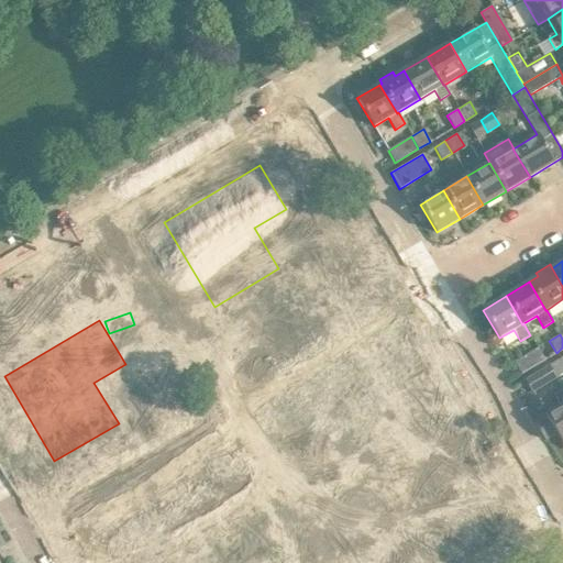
[(520,374),(544,360),(537,348),(514,362),(520,374)]
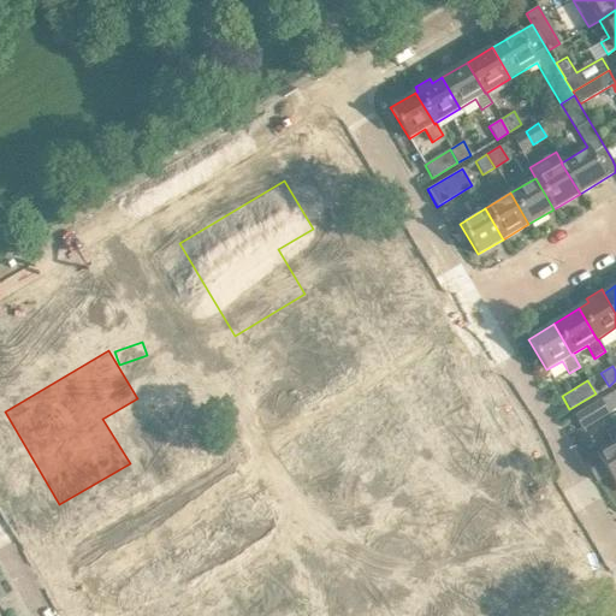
[(480,391),(457,404),(481,444),(503,431),(480,391)]
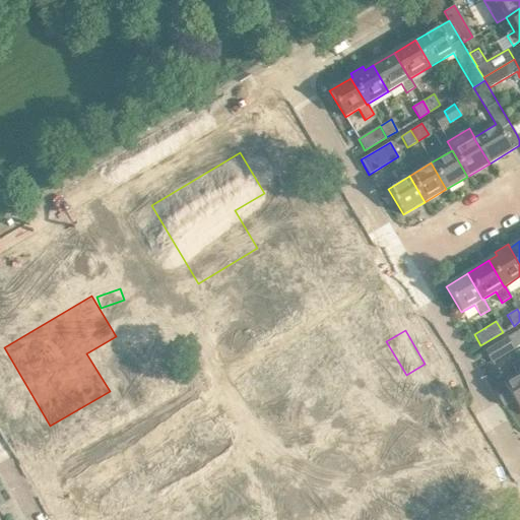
[(512,349),(519,344),(519,336),(517,331),(506,338),(512,349)]
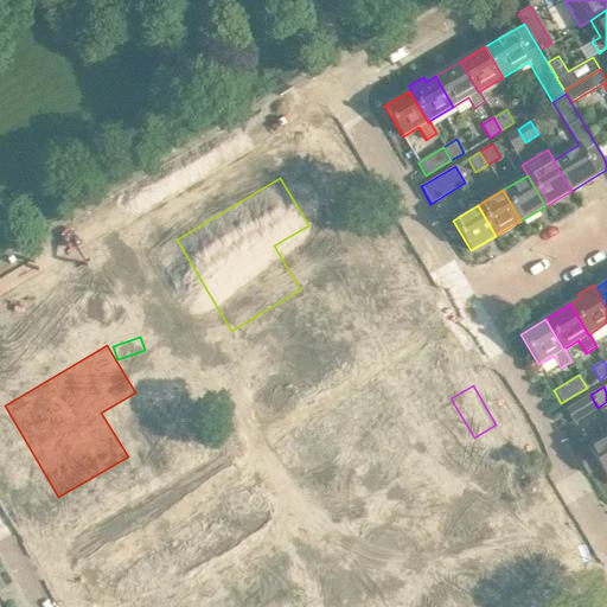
[(573,422),(598,408),(590,395),(566,409),(573,422)]
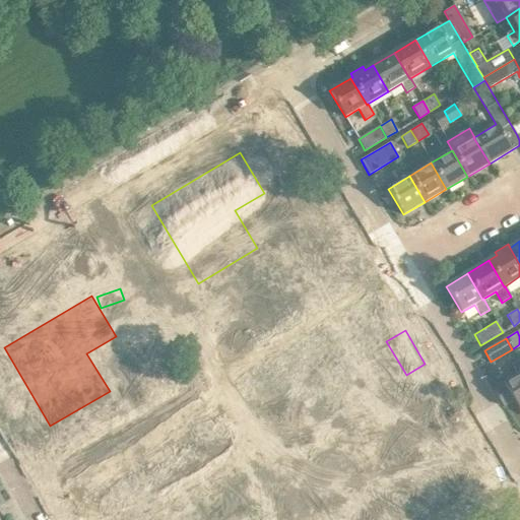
[(386,341),(370,351),(390,385),(406,375),(386,341)]
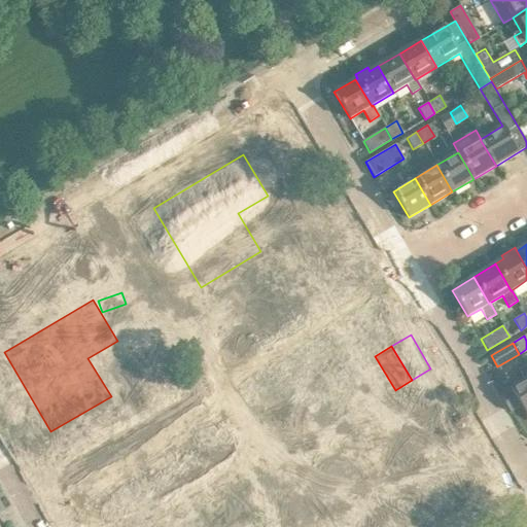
[(375,356),(357,366),(378,400),(395,390),(375,356)]
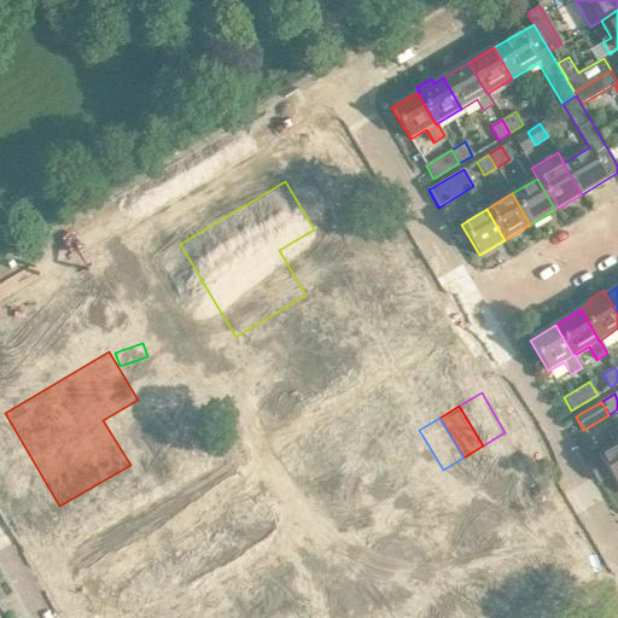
[(617,427),(607,433),(614,447),(586,464),(598,483),(610,476),(617,488),(617,427)]
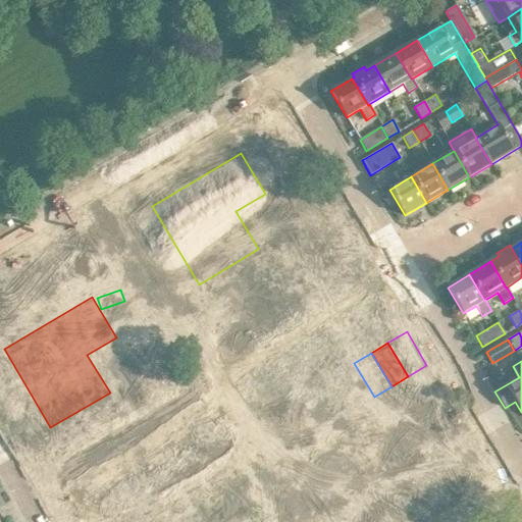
[(354,363),(337,372),(358,407),(374,397),(354,363)]
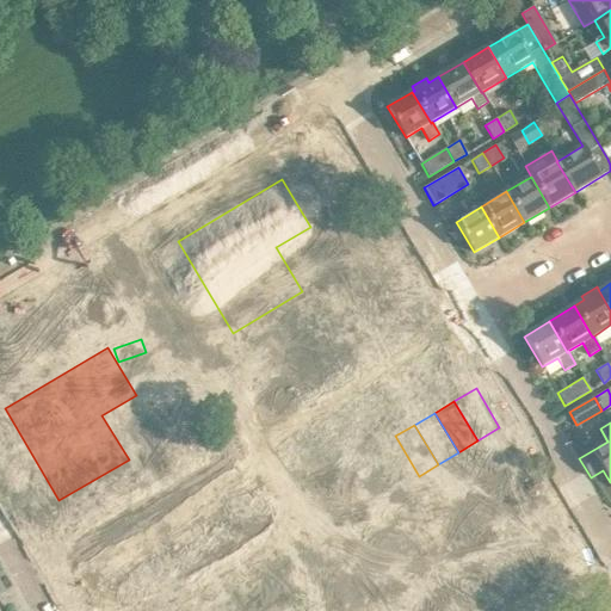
[(395,436),(375,448),(399,487),(419,476),(395,436)]
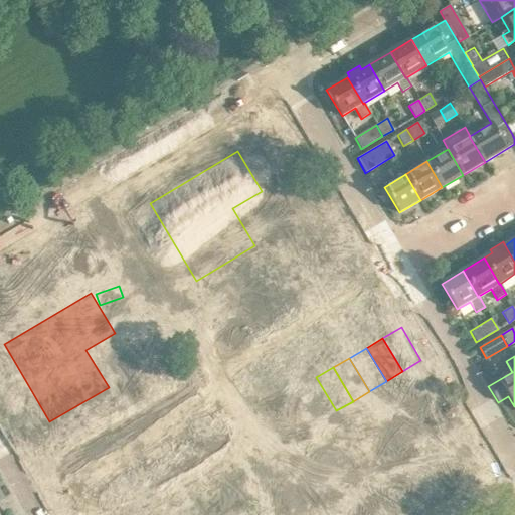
[(316,377),(300,387),(320,420),(336,410),(316,377)]
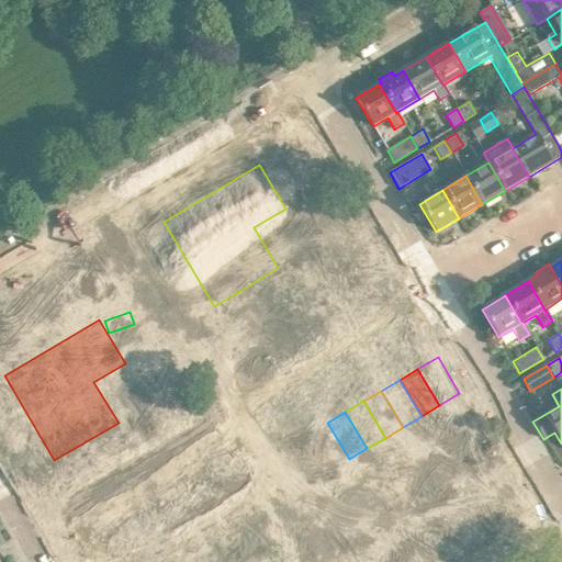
[(327,423),(308,434),(330,470),(349,459),(327,423)]
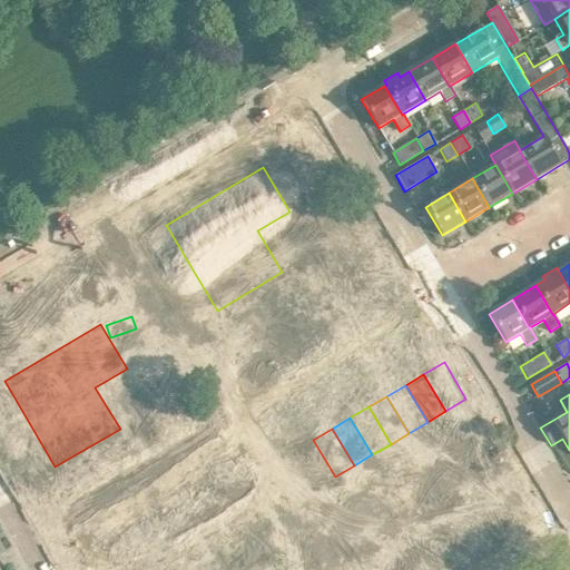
[(478,439),(465,445),(471,453),(482,446),(478,439)]
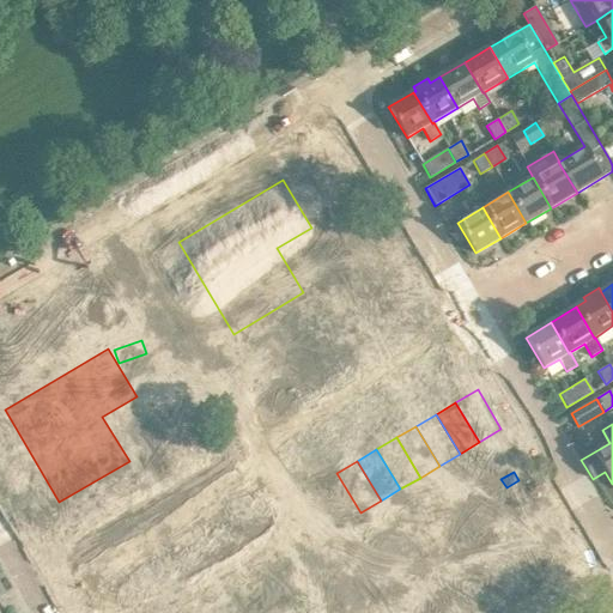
[(501,479),(489,486),(493,495),(507,487),(501,479)]
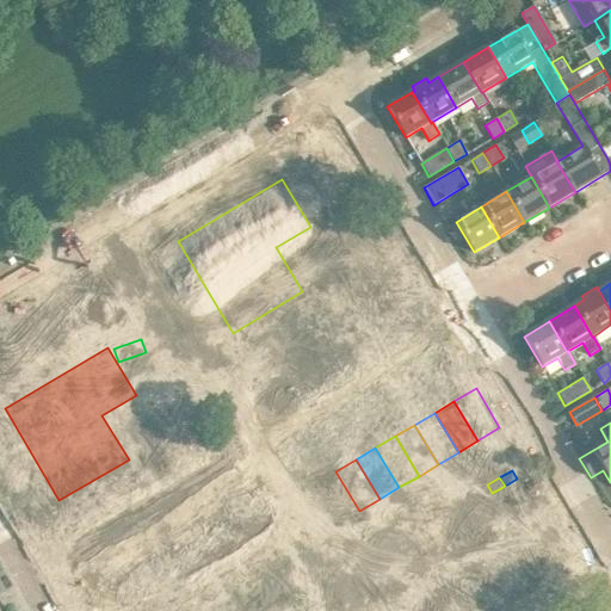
[(522,487),(510,494),(514,503),(526,495),(522,487)]
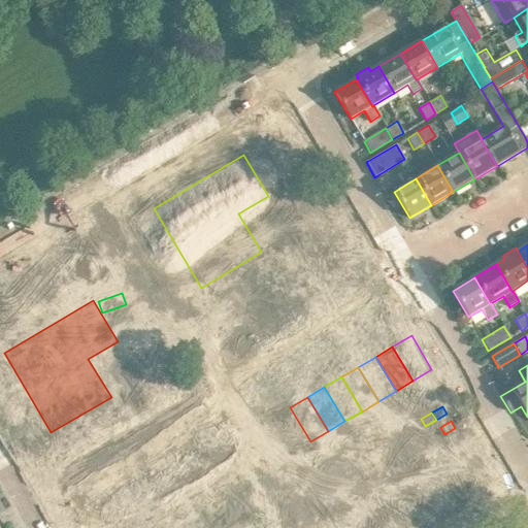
[(408,426),(397,433),(402,440),(413,433),(408,426)]
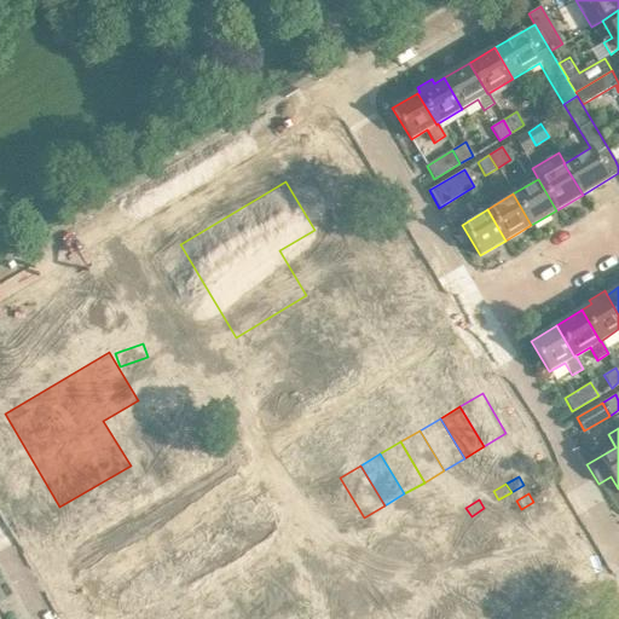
[(516,501),(503,508),(508,516),(521,509),(516,501)]
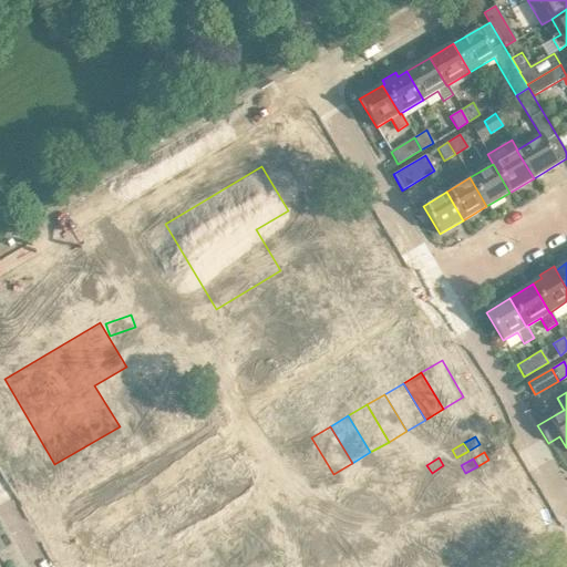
[(426,465),(415,472),(420,480),(432,473),(426,465)]
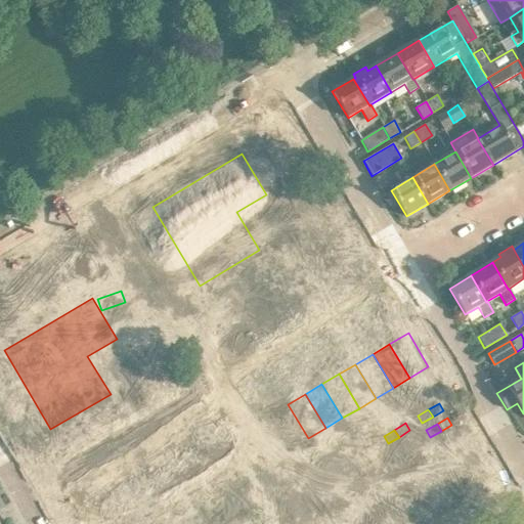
[(413,437),(403,443),(407,450),(418,444),(413,437)]
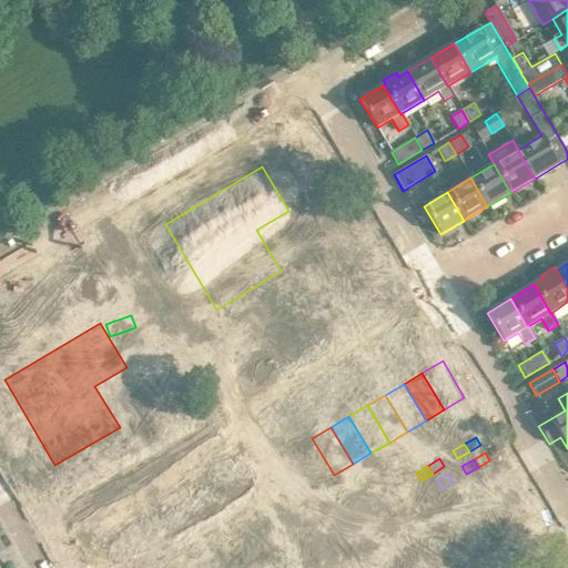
[(403,480),(391,487),(395,495),(396,495),(407,488),(403,480)]
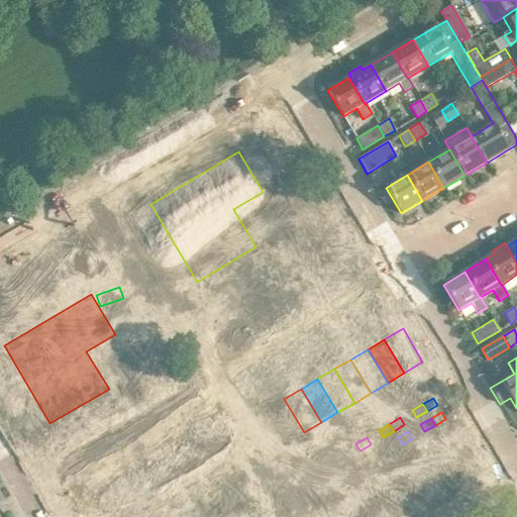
[(398,437),(387,444),(391,451),(402,444),(398,437)]
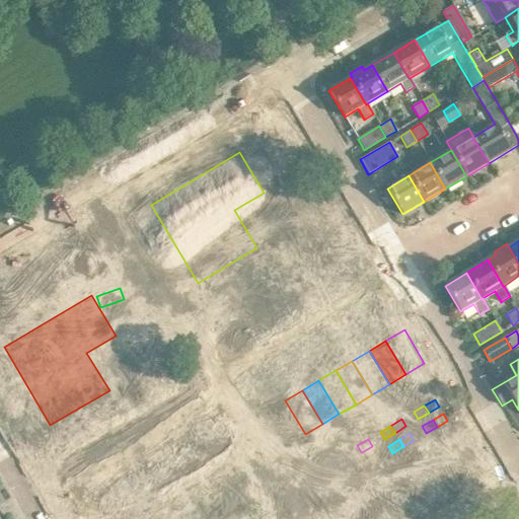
[(357,445),(347,451),(351,458),(361,452),(357,445)]
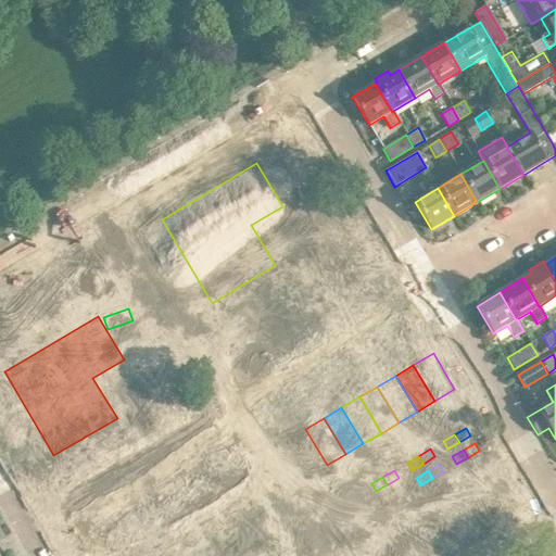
[(507,479),(488,491),(509,527),(529,515),(507,479)]
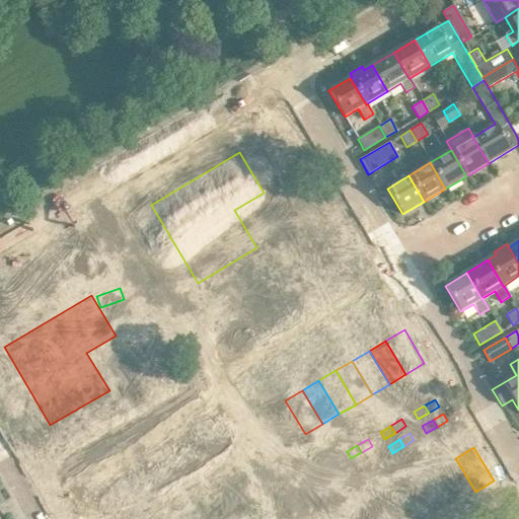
[(376,453),(366,459),(370,466),(380,460),(376,453)]
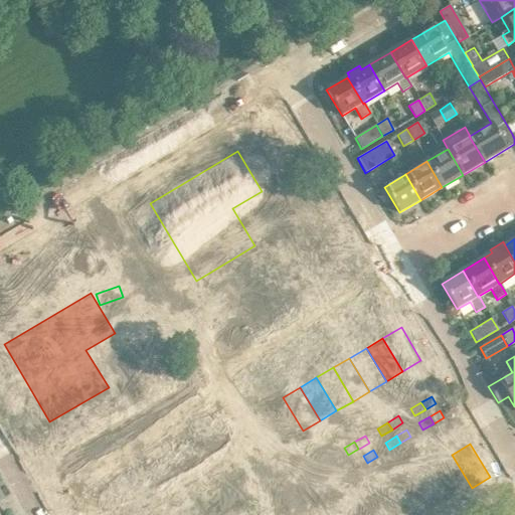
[(332,456),(322,462),(326,469),(336,463),(332,456)]
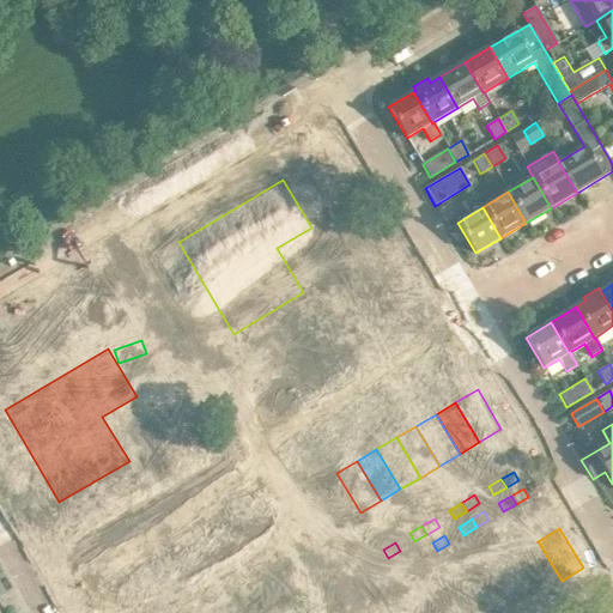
[(432,542),(419,550),(424,558),(437,551),(432,542)]
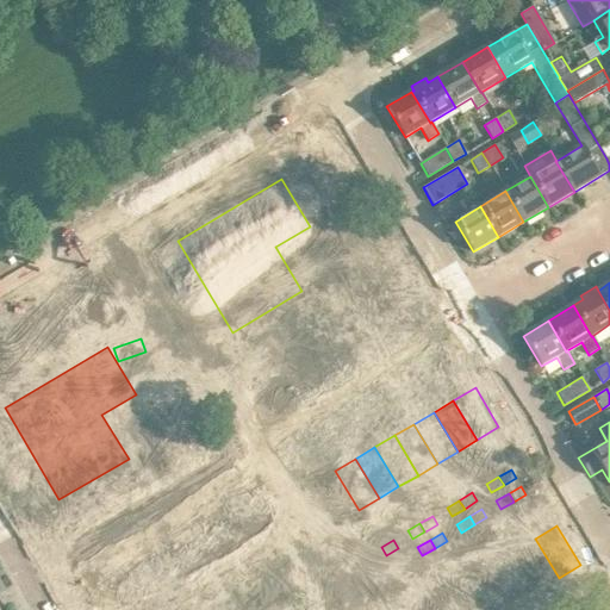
[(381,547),(368,554),(373,562),(386,555),(381,547)]
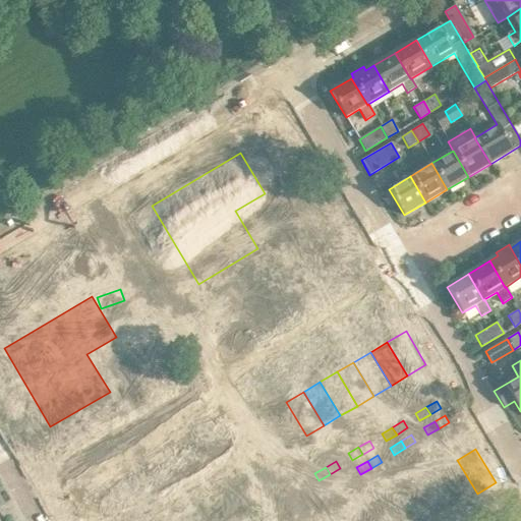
[(344,474),(334,481),(338,488),(348,481),(344,474)]
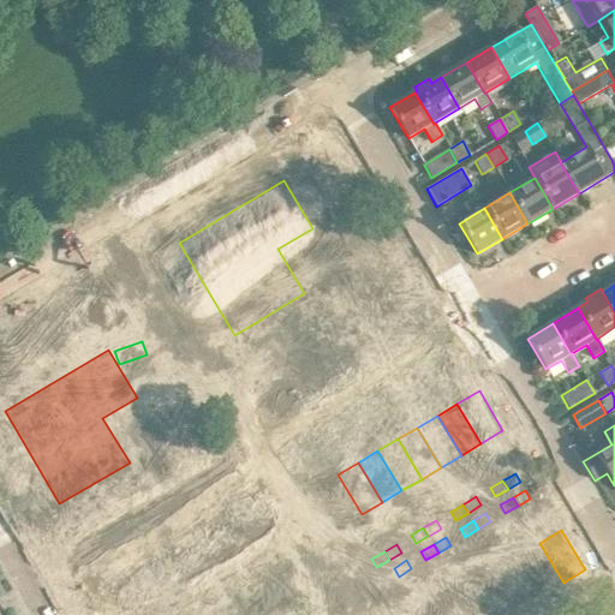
[(394,568),(381,575),(386,584),(399,577),(394,568)]
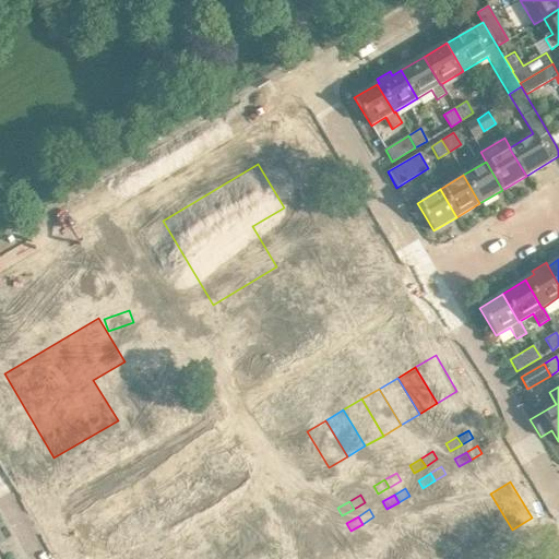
[(407,558),(401,547),(382,557),(382,558),(407,558)]
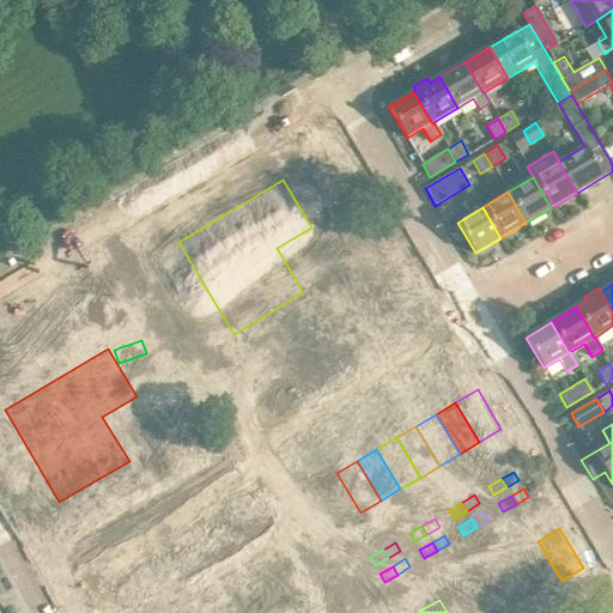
[(181,612),(175,602),(157,612),(181,612)]
